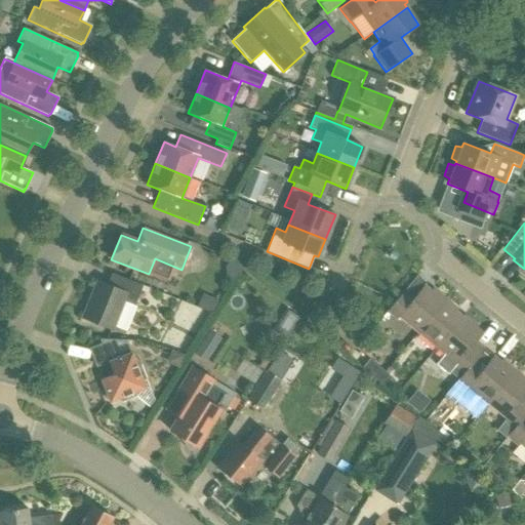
[(234,282),(243,271),(231,259),(226,267),(227,277),(234,282)]
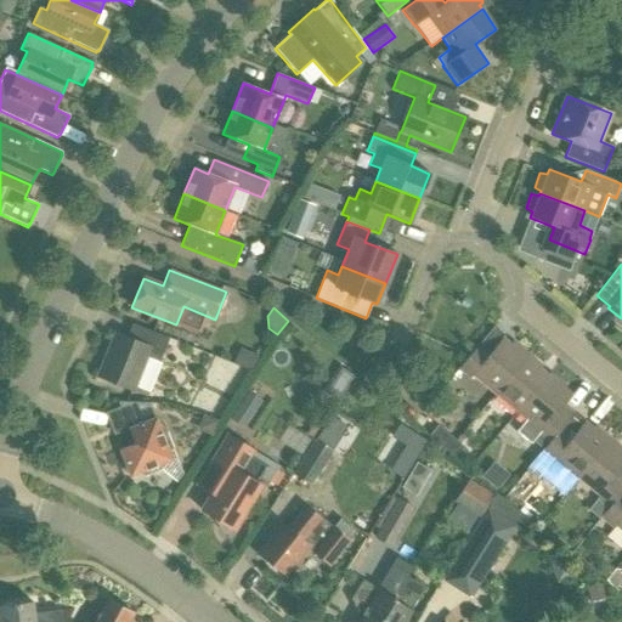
[(169,339),(133,324),(126,338),(116,334),(97,377),(133,390),(146,357),(159,362),(169,339)]
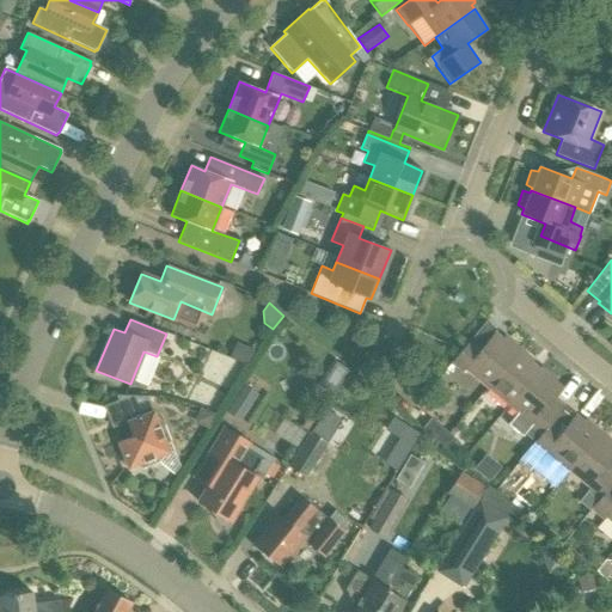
[(487,389),(519,349),(505,337),(502,340),(495,332),(482,348),(470,340),(450,363),(461,373),(465,369),(487,389)]
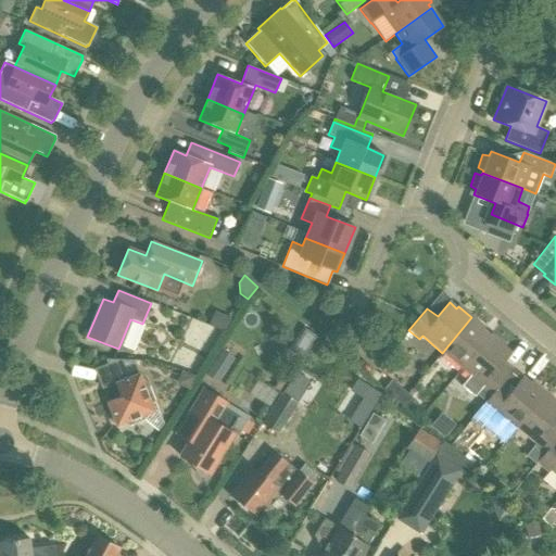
[(230,318),(214,311),(209,325),(224,332),(230,318)]
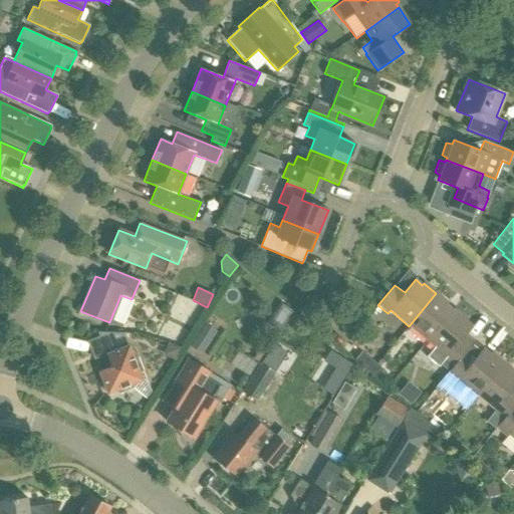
[(427,340),(452,309),(447,305),(449,303),(436,293),(409,326),(427,340)]
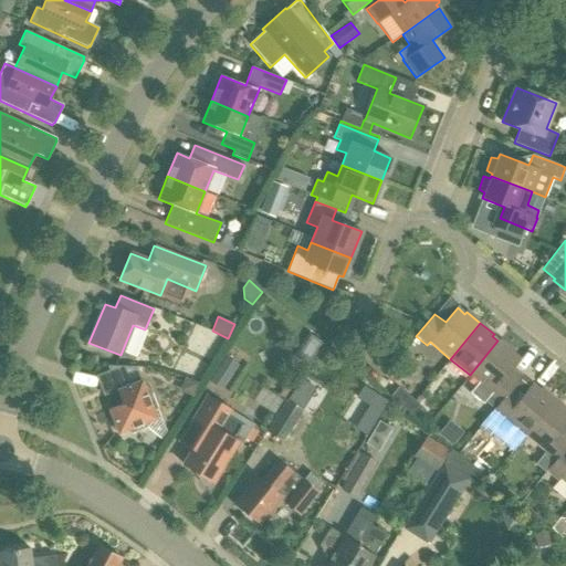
[(513,386),(514,386),(521,376),(512,369),(520,359),(512,353),(514,350),(501,339),(499,342),(498,341),(470,375),(478,381),(469,394),(482,405),(489,396),(499,404),(513,386)]
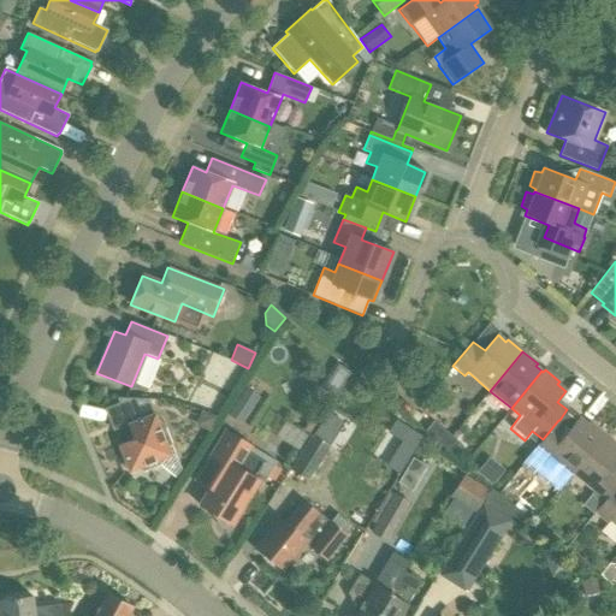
[(241,425),(259,397),(246,388),(227,415),(241,425)]
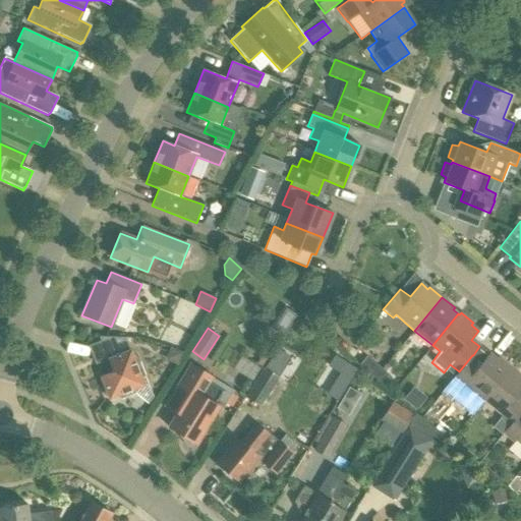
[(132,358),(130,350),(125,338),(98,337),(107,359),(108,359),(112,371),(100,377),(109,399),(119,395),(120,399),(135,394),(133,390),(143,386),(140,379),(145,377),(136,356),(132,358)]
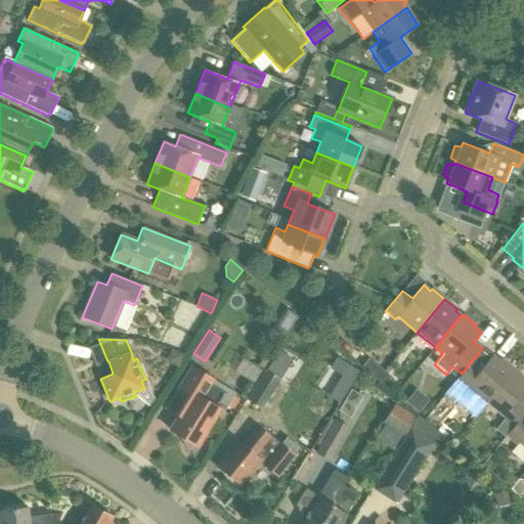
[(486,402),(514,368),(501,359),(499,361),(492,355),(485,364),(476,357),(475,357),(462,374),(454,382),(465,390),(467,387),(486,402)]
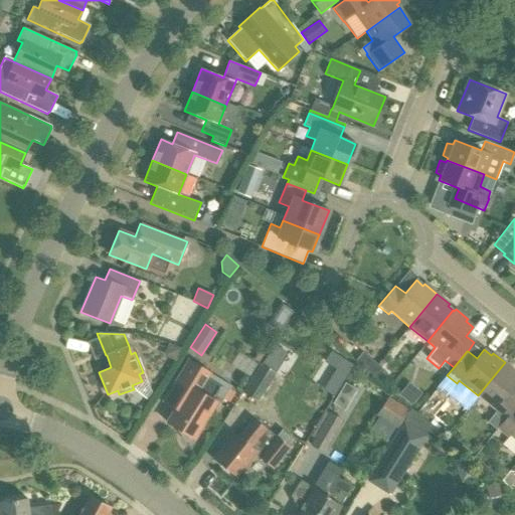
[(374,377),(381,368),(362,352),(355,361),(374,377)]
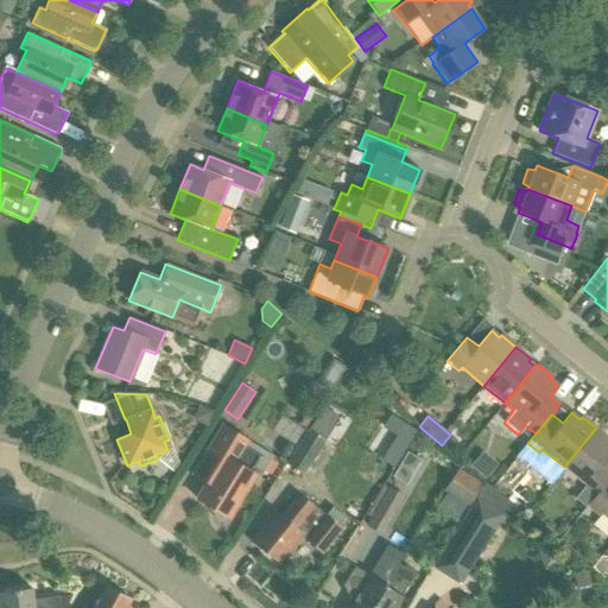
[(258,480),(273,456),(248,442),(249,441),(222,423),(190,474),(206,483),(196,499),(210,507),(209,508),(220,523),(227,518),(228,518),(254,476),(258,477),(257,480),(258,480)]
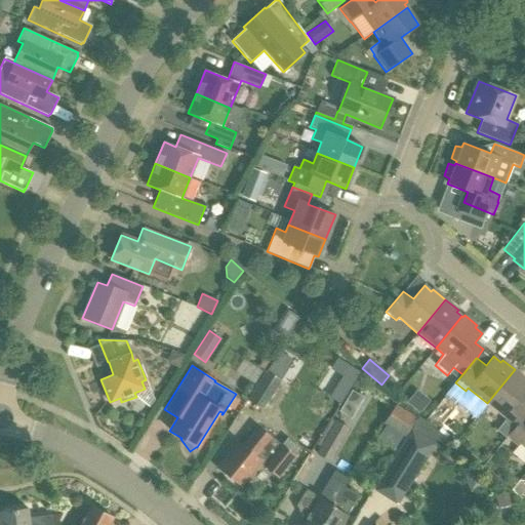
[(513,430),(524,413),(524,404),(521,401),(524,397),(524,377),(515,369),(487,403),(506,419),(503,422),(513,430)]
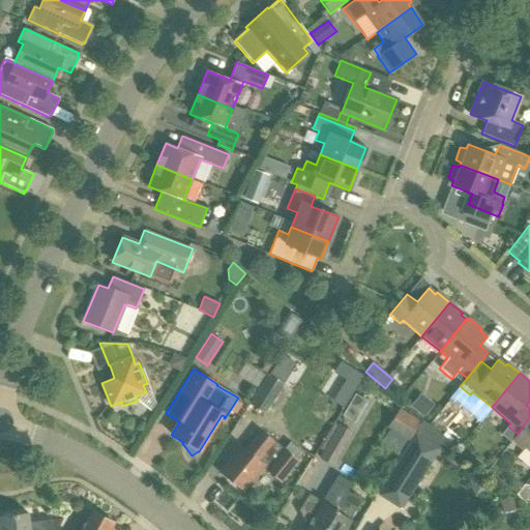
[(265,414),(284,385),(268,375),(249,404),(265,414)]
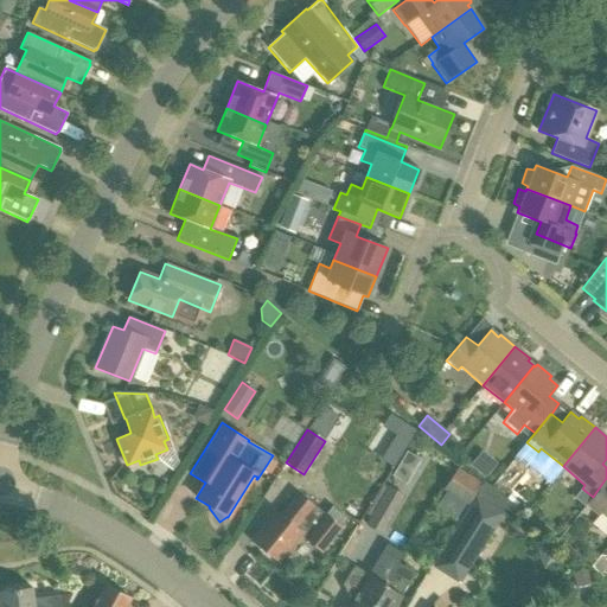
[(480,453),(470,465),(485,477),(494,465),(480,453)]
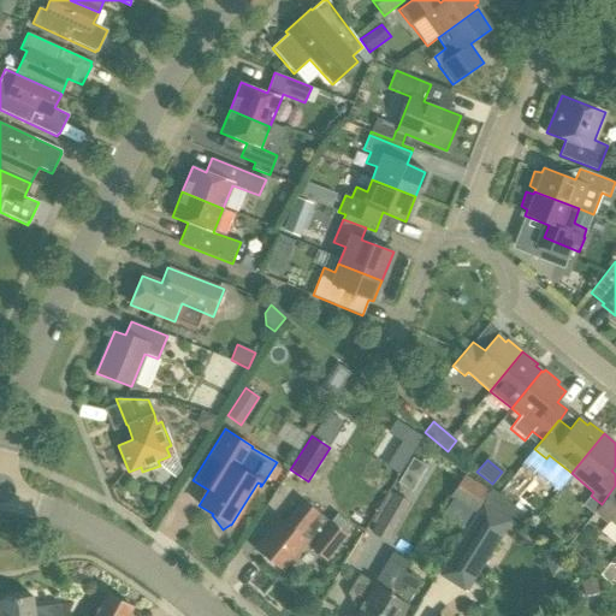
[(615,526),(615,490),(615,489),(615,485),(602,504),(593,514),(605,523),(608,520),(615,526)]
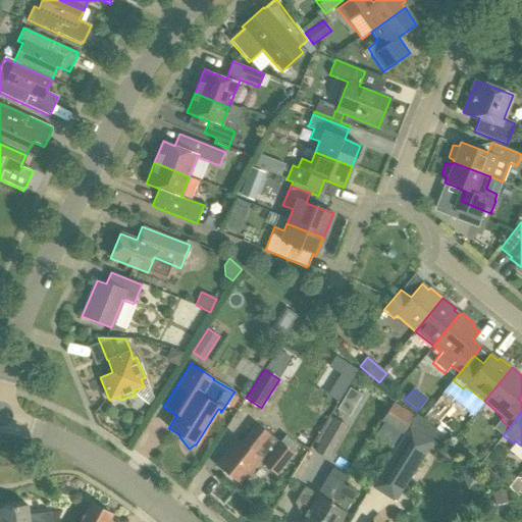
[(435,429),(417,414),(409,426),(408,425),(384,464),(410,479),(433,441),(429,438),(435,429)]
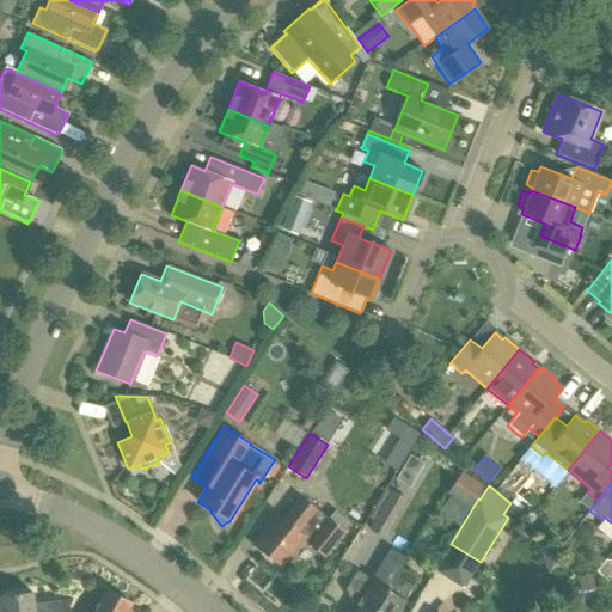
[(385,539),(408,500),(391,490),(368,530),(385,539)]
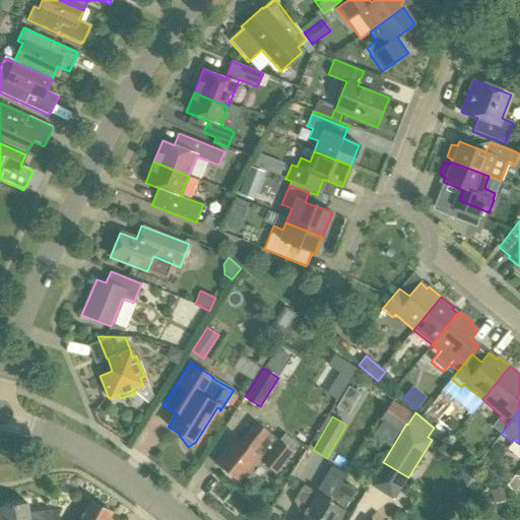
[(278,441),(254,421),(239,441),(235,437),(223,450),(224,451),(215,463),(237,481),(256,458),(275,474),(293,452),(299,444),(284,433),(278,441)]
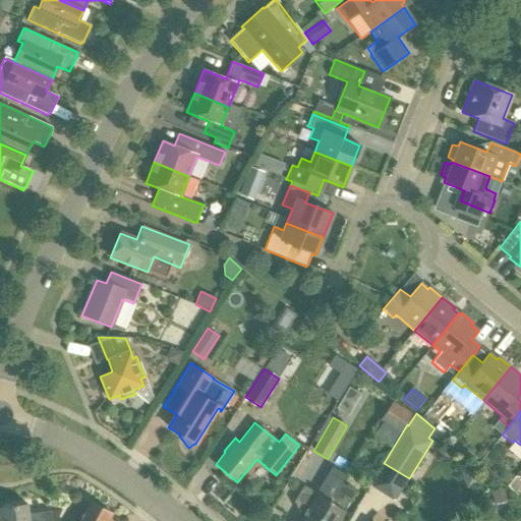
[(466,488),(479,483),(473,467),(460,472),(466,488)]
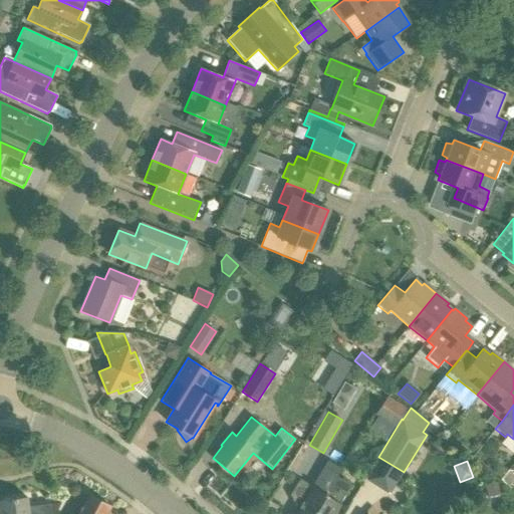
[(312,513),(335,476),(322,468),(311,486),(299,479),(289,495),(297,511),(295,513),(312,513)]
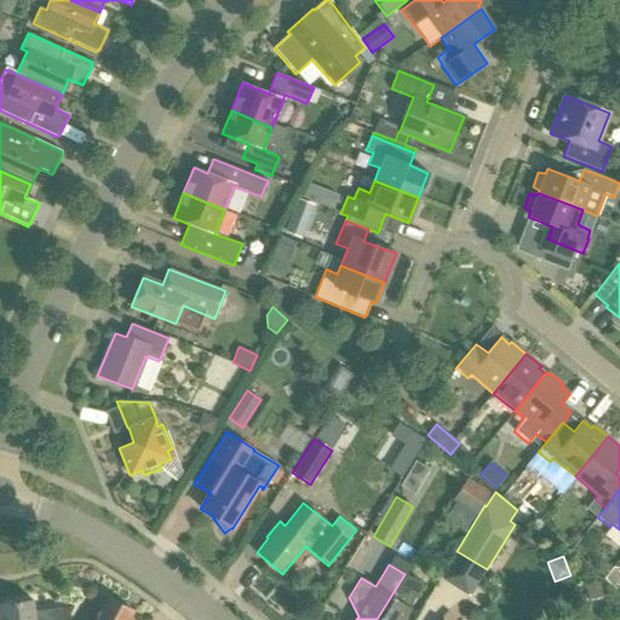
[(417,596),(423,585),(405,574),(377,619),(402,619),(409,608),(405,604),(411,593),(417,596)]
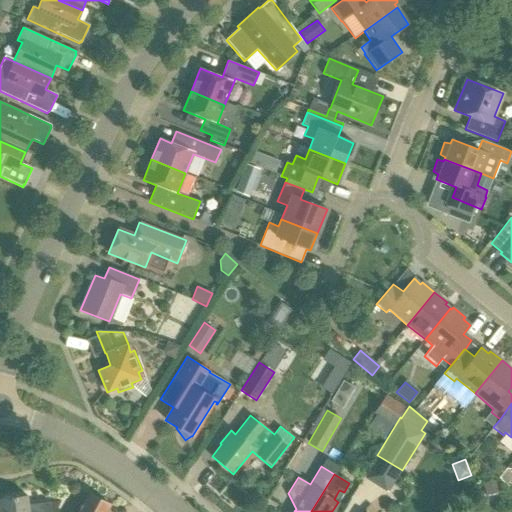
[(486,495),(498,492),(496,480),(484,483),(486,495)]
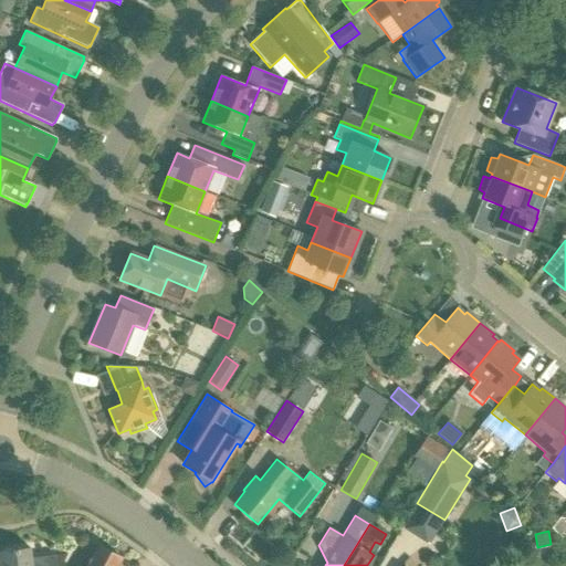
[(97,546),(85,565),(118,565),(123,559),(97,546)]
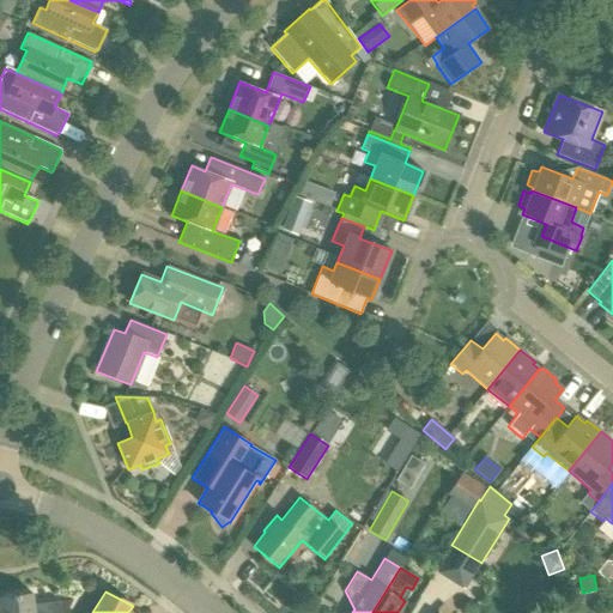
[(61,612),(60,599),(32,602),(31,594),(0,596),(0,612),(61,612)]
